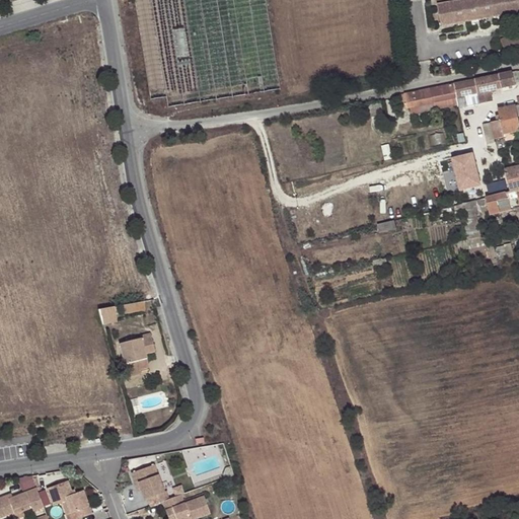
[(133,0),(150,99),(165,97),(167,107),(280,89),(265,0),(133,0)]
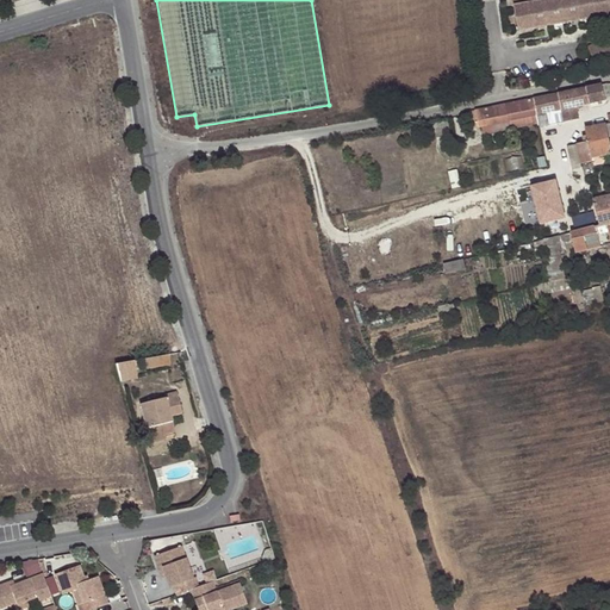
[(609,0),(568,0),(514,11),(517,36),(609,18),(609,0)]
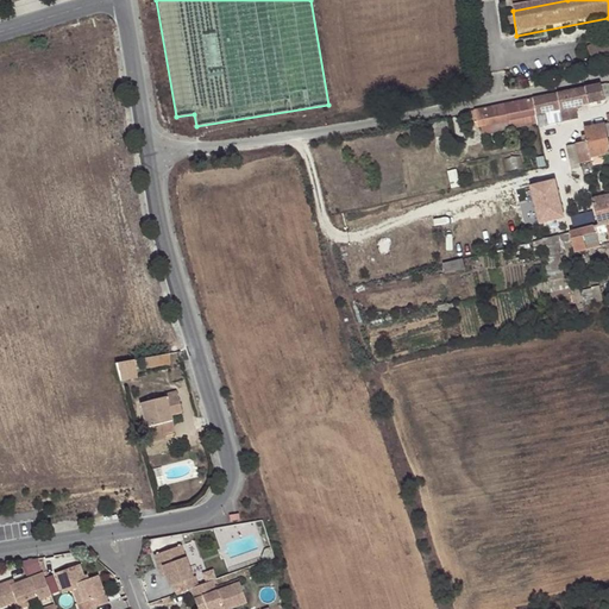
[(560,93),(532,99),(535,114),(559,110),(562,123),(577,119),(575,107),(603,101),(600,85),(585,88),(560,93)]
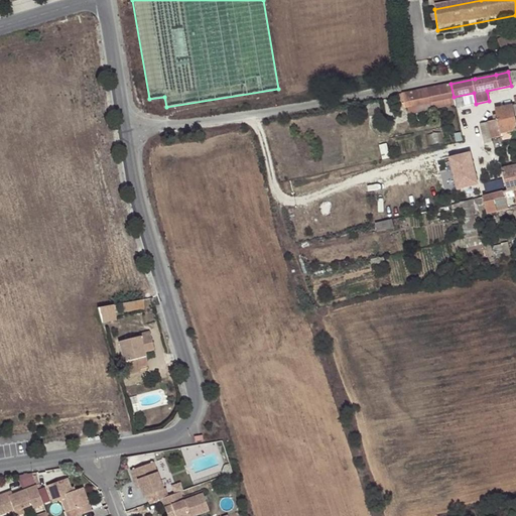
[(450,84),(395,95),(397,109),(406,107),(430,102),(454,98),(454,97),(450,84)]
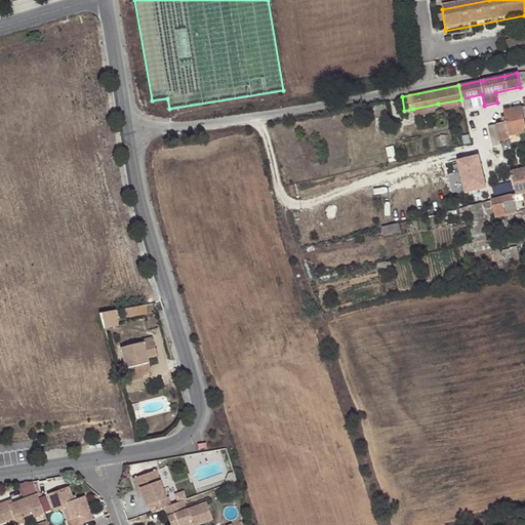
[(524,98),(522,99),(524,108),(521,108),(520,107),(511,109),(502,110),(505,122),(495,124),(498,138),(498,142),(499,142),(510,139),(509,136),(524,132),(524,127),(523,119),(524,118),(524,98)]
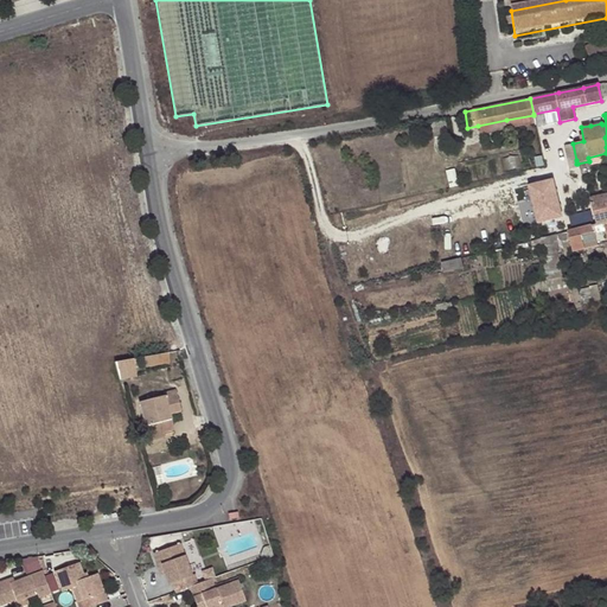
[(508,129),(535,125),(535,122),(534,115),(506,120),(508,129)]
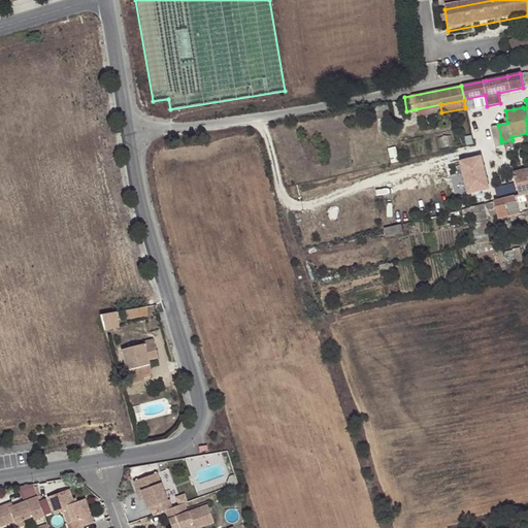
[(440,104),(416,109),(418,118),(441,112),(440,104)]
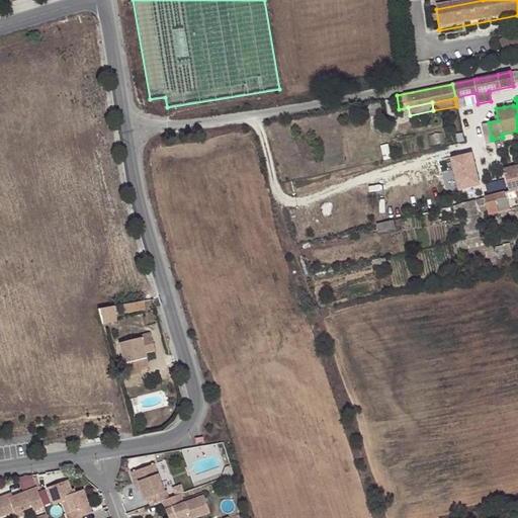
[(379,149),(382,161),(391,159),(389,147),(379,149)]
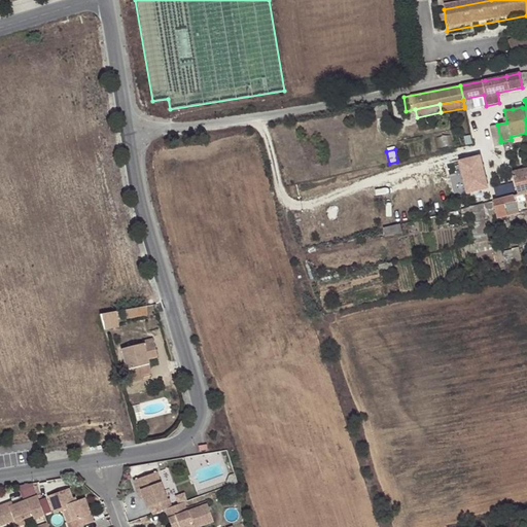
[(480,155),(456,162),(465,196),(489,188),(480,155)]
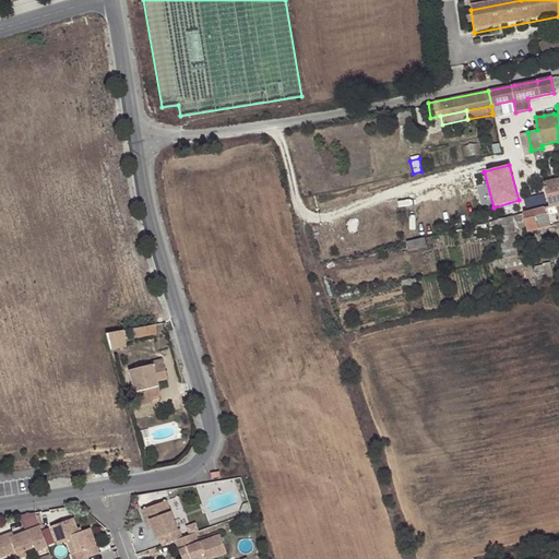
[(558,179),(543,183),(548,207),(556,205),(557,214),(558,223),(558,222),(558,179)]
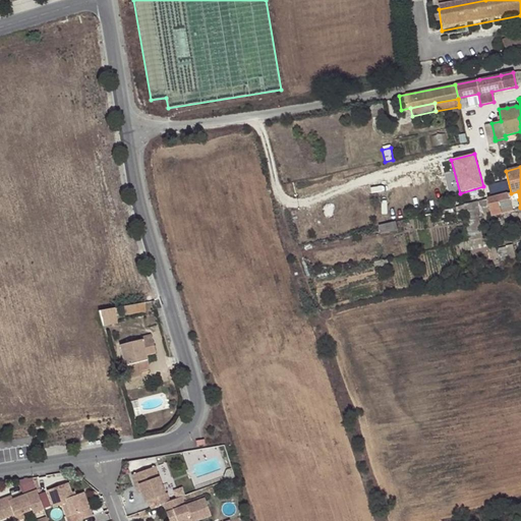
[(518,191),(511,193),(508,194),(509,199),(510,203),(519,199),(518,191)]
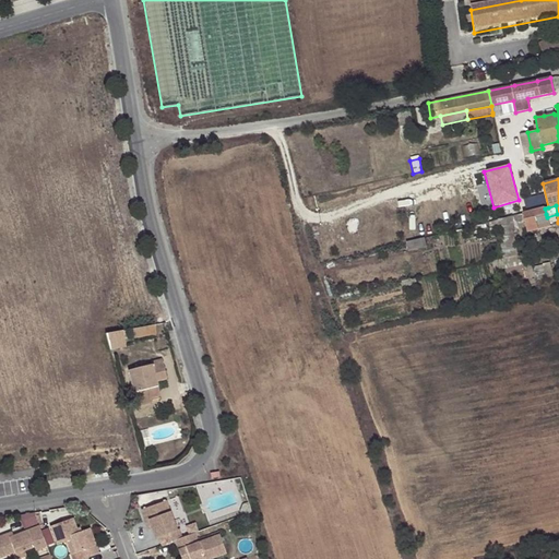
[(546,214),(545,209),(545,207),(522,213),(524,224),(530,222),(528,219),(546,214)]
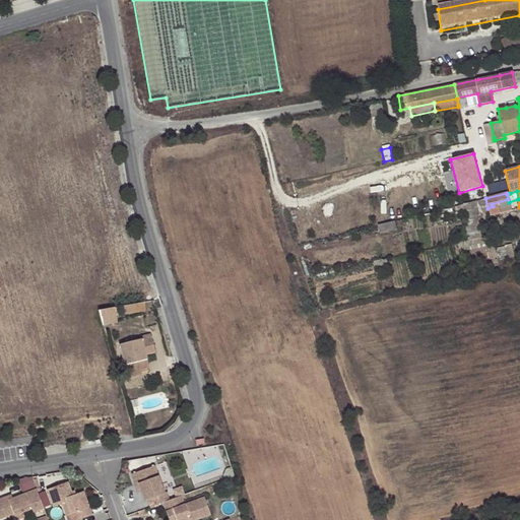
[(460,205),(466,241),(479,238),(477,221),(472,222),(469,202),(460,205)]
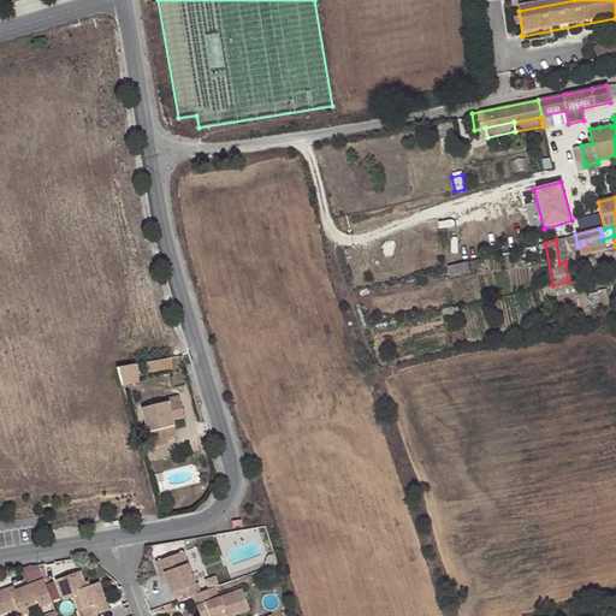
[(172,368),(171,357),(146,362),(148,373),(172,368)]
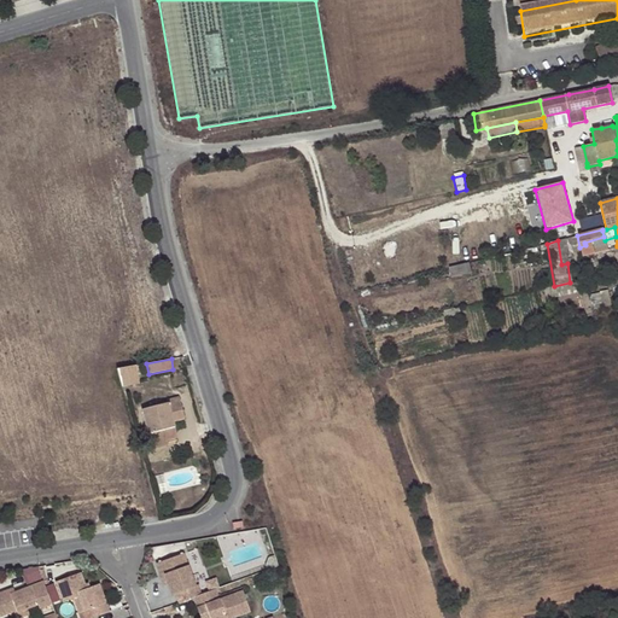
[(116,368),(121,388),(139,384),(136,366),(116,368)]
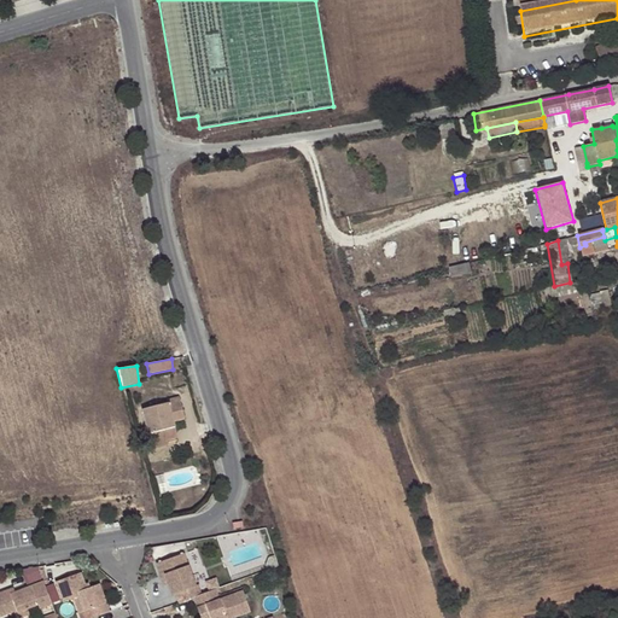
[(178,437),(175,430),(174,421),(185,418),(179,396),(167,398),(168,403),(141,409),(153,449),(168,445),(167,441),(178,437)]
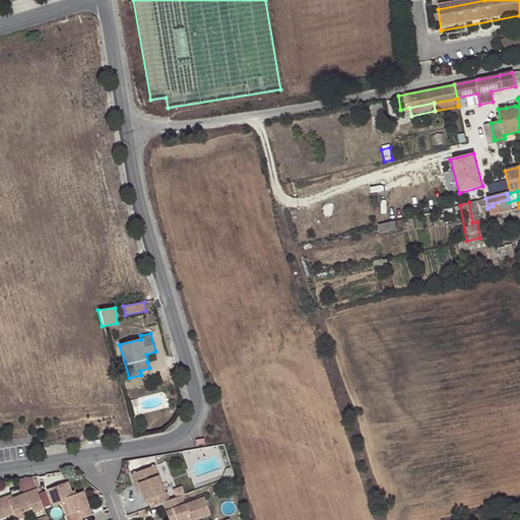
[(146,354),(147,362),(157,360),(155,351),(146,354)]
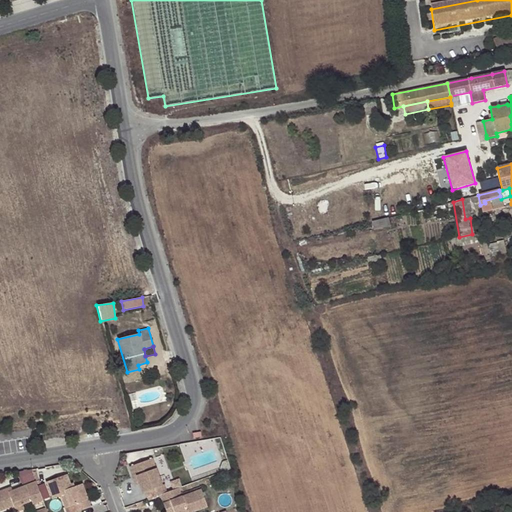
[(144,495),(146,501),(159,497),(166,494),(163,487),(161,487),(150,461),(128,469),(132,480),(135,479),(138,487),(141,496),(144,495)]
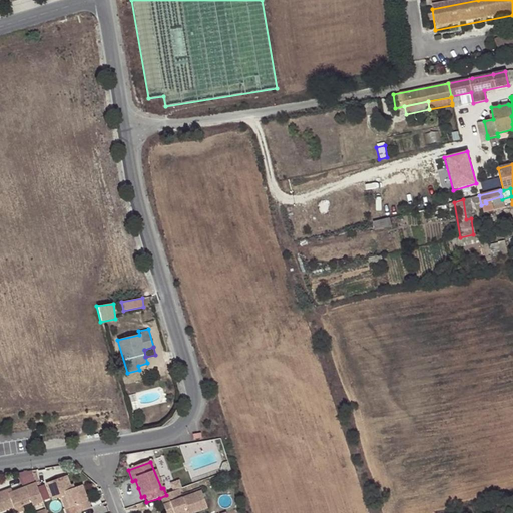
[(32,469),(19,472),(22,483),(35,481),(32,469)]
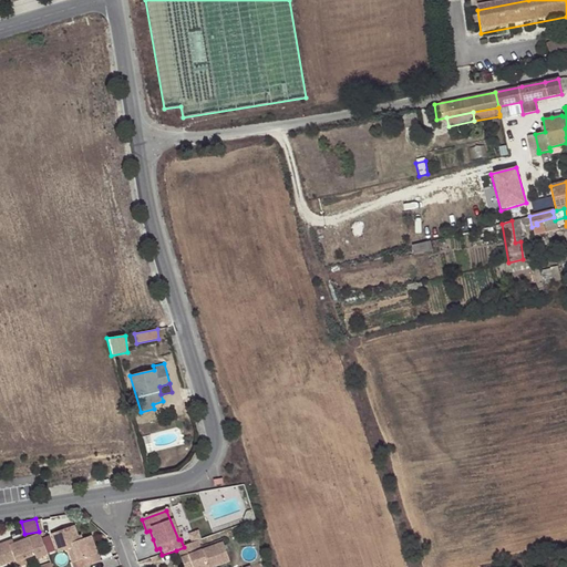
[(85,566),(100,562),(90,536),(80,540),(79,536),(76,537),(72,526),(50,535),(57,554),(66,550),(71,548),(78,562),(83,559),(85,566)]
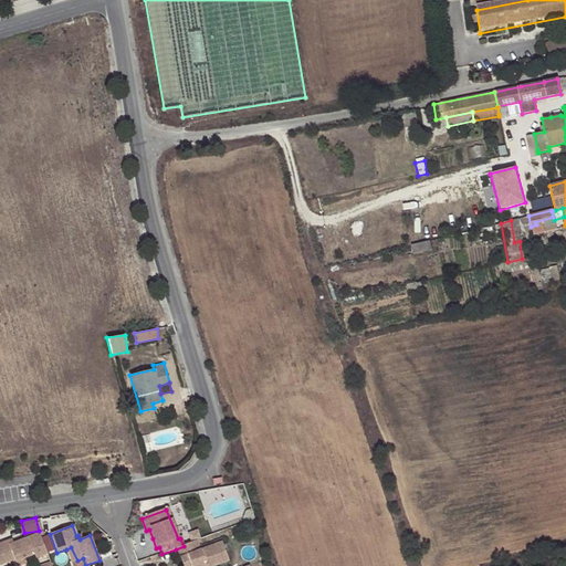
[(46,554),(39,533),(13,543),(12,543),(8,545),(7,541),(0,543),(0,565),(14,559),(16,562),(24,558),(33,555),(35,558),(46,554)]
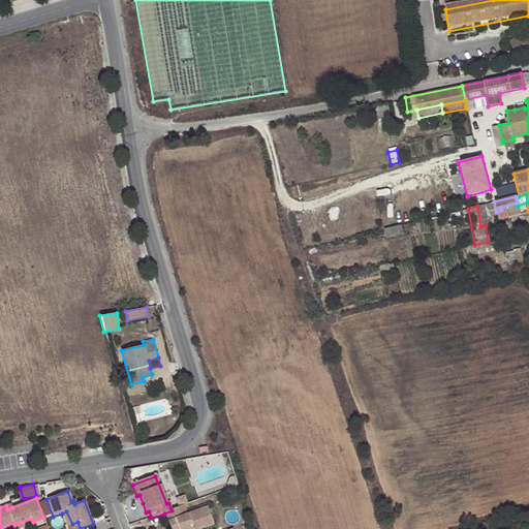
[(196,528),(191,514),(187,515),(184,506),(172,510),(164,514),(169,528),(196,528)]
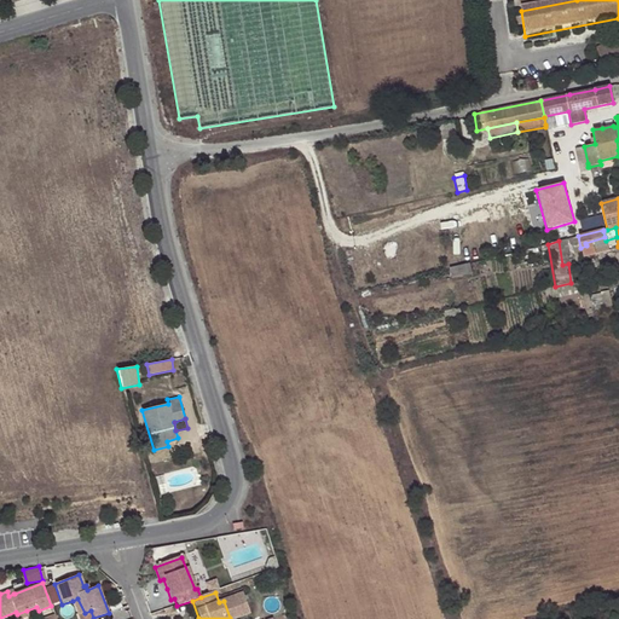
[(224,601),(230,618),(239,618),(249,615),(242,595),(224,601)]
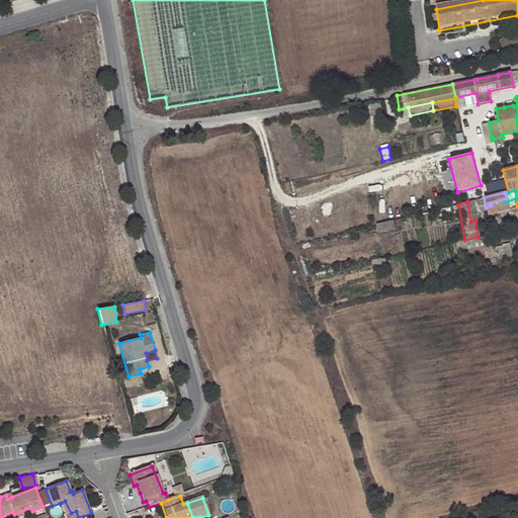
[(65,501),(61,503),(66,515),(71,513),(65,501)]
